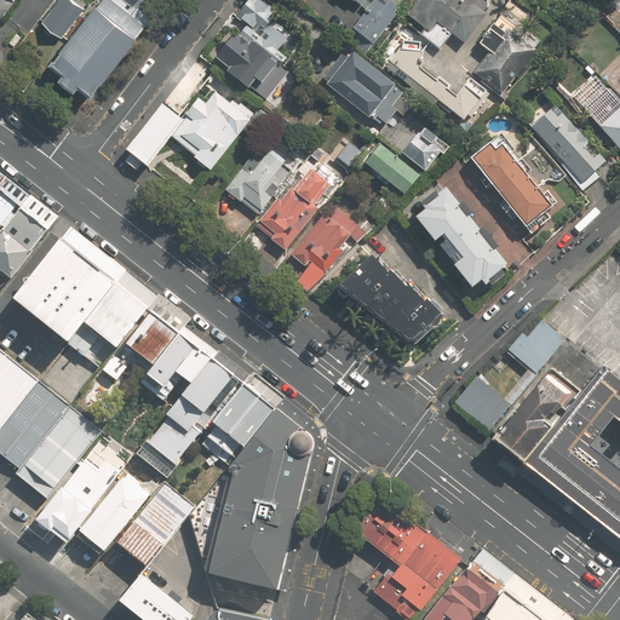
[(79,0),(59,0),(44,21),(63,35),(87,6),(79,0)]
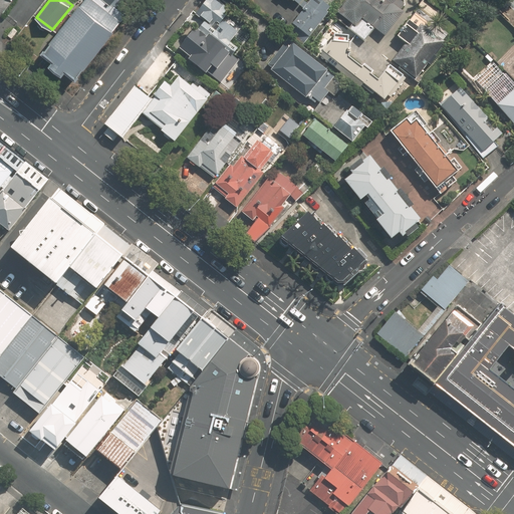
[(107,0),(116,6),(120,0),(85,0),(83,3),(82,2),(53,39),(54,40),(47,49),(58,57),(55,62),(65,70),(68,65),(79,74),(85,65),(86,66),(116,29),(114,28),(122,19),(101,1),(101,0),(107,0)]
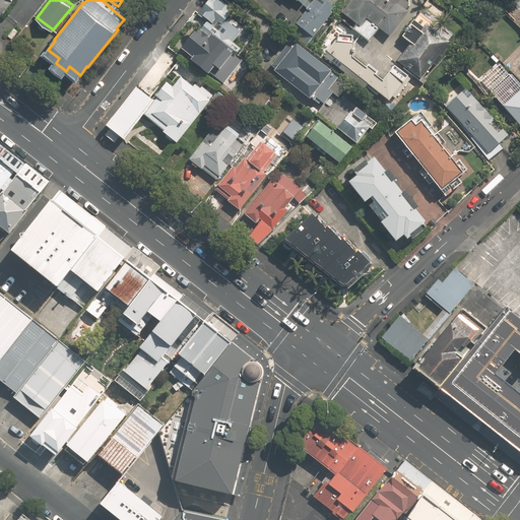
[(199,27),(183,48),(194,57),(192,60),(218,80),(239,54),(238,53),(242,49),(233,42),(241,31),(225,20),(233,11),(218,0),(209,0),(198,15),(207,22),(201,29),(199,27)]
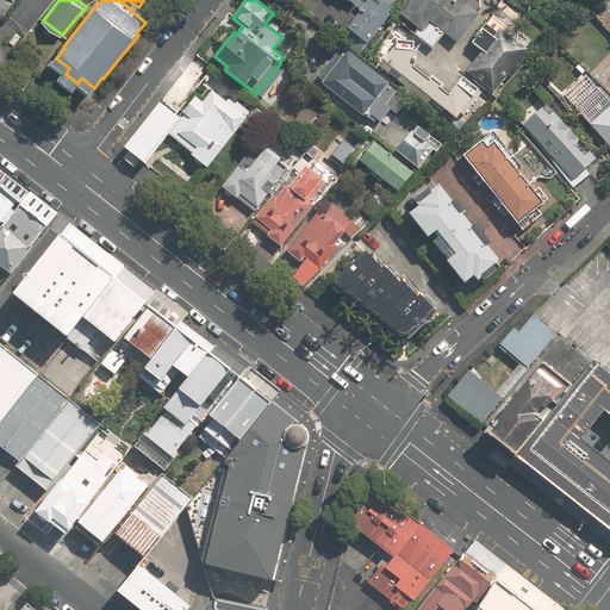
[(360,4),(362,0),(332,0),(336,2),(337,0),(343,0),(349,5),(350,4),(356,8),(355,8),(362,14),(341,41),(360,56),(391,16),(390,14),(393,10),(381,0),(371,0),(366,7),(360,4)]
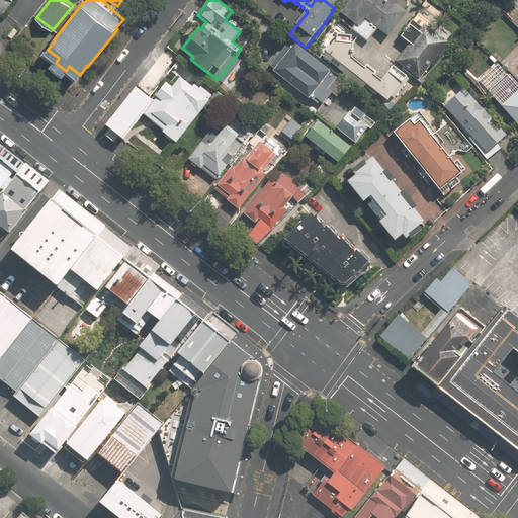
[(350,0),(340,14),(344,17),(341,22),(367,42),(376,29),(386,36),(405,13),(386,0),(350,0)]
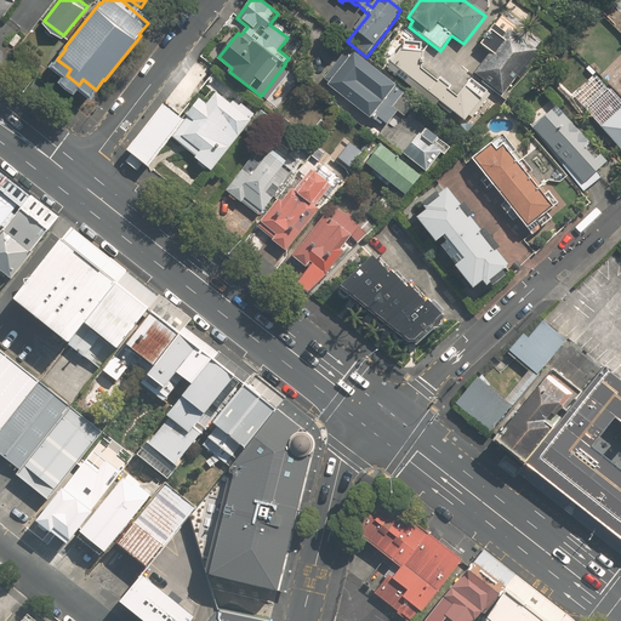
[(503,97),(539,52),(514,33),(517,29),(502,18),(482,45),(491,52),(474,75),(503,97)]
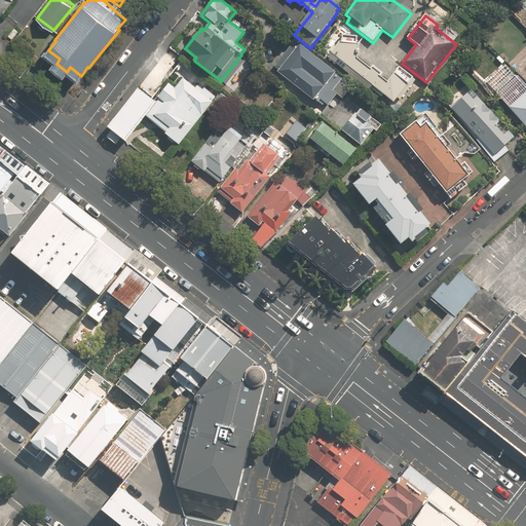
[(353,45),(354,37),(342,36),(341,44),(340,43),(338,45),(337,44),(326,59),(368,90),(371,86),(393,104),(408,85),(395,75),(388,84),(379,77),(381,75),(373,68),(371,71),(357,60),(358,45),(353,45)]
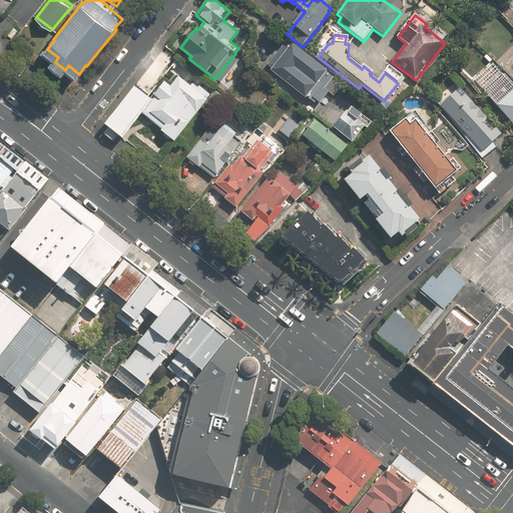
[(266,66),(271,70),(313,104),(316,100),(318,102),(328,91),(324,88),(333,77),(286,40),(266,66)]
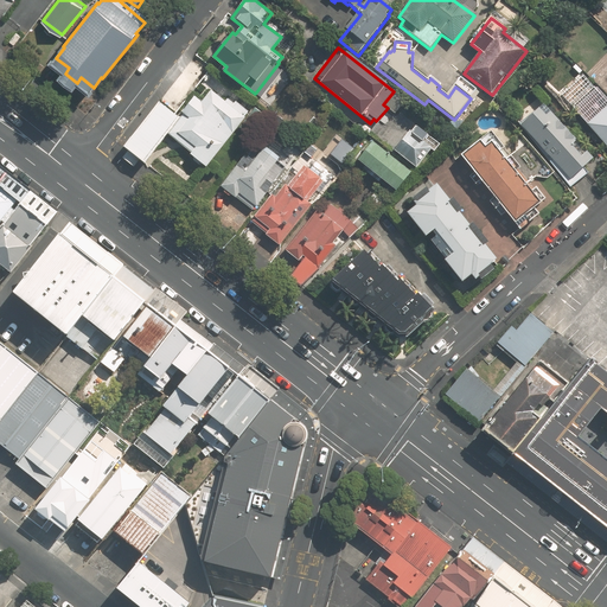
[(229,102),(213,89),(204,101),(198,97),(181,117),(160,102),(126,148),(145,164),(170,134),(193,153),(193,154),(209,166),(240,126),(255,138),(270,117),(256,106),(251,112),(234,97),(229,102)]
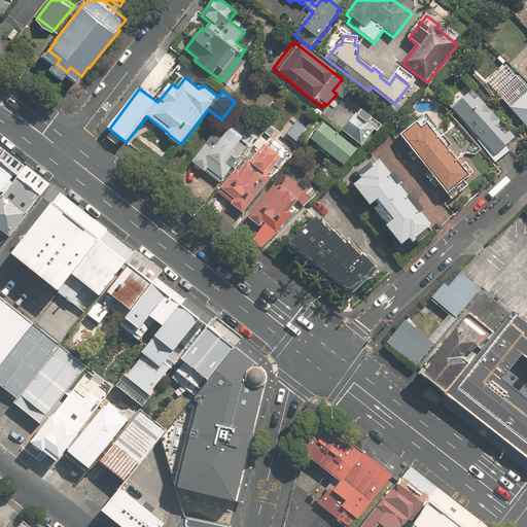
[(526,92),(526,93),(516,80),(497,97),(508,109),(507,110),(526,132),(526,92)]
